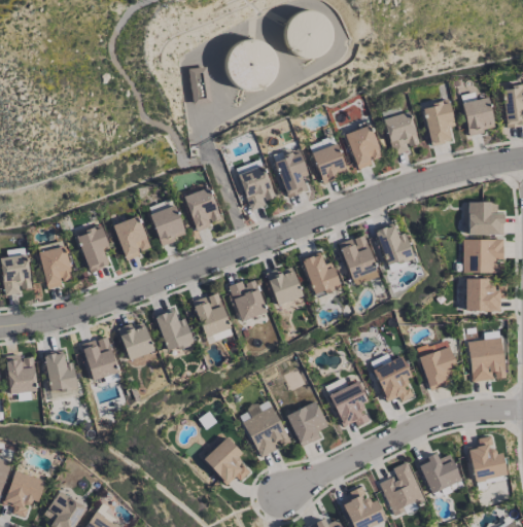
[(288,11),(287,56),(332,57),(332,12),(288,11)]
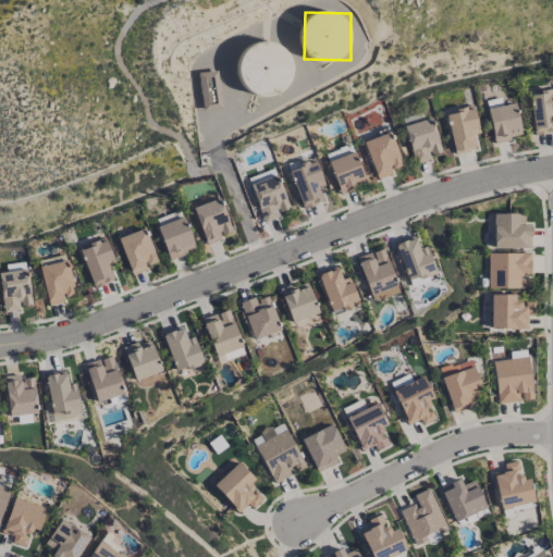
[(297,85),(283,38),(236,52),(250,99),(297,85)]
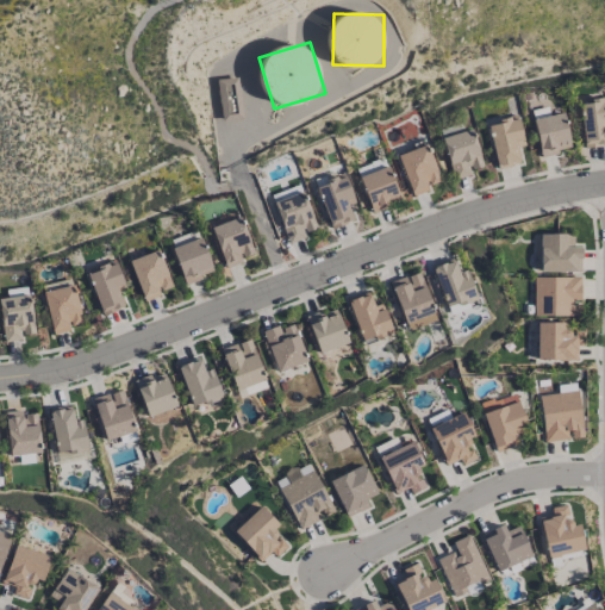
[(604,99),(584,101),(588,148),(604,145),(604,99)]
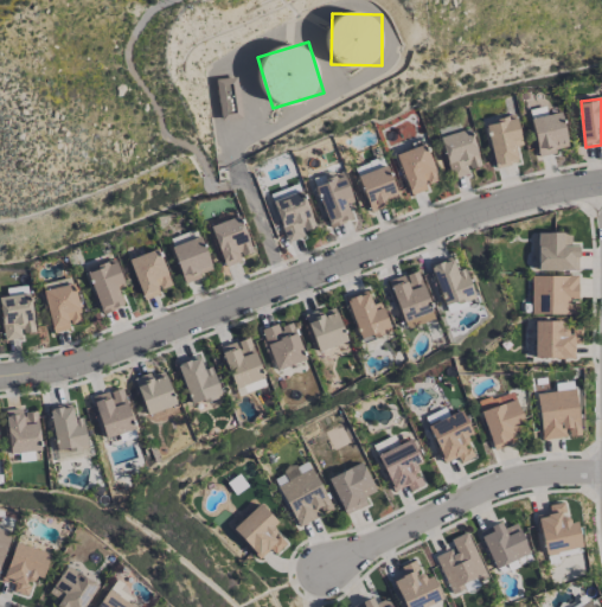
[(540,155),(571,148),(563,112),(533,119),(540,155)]
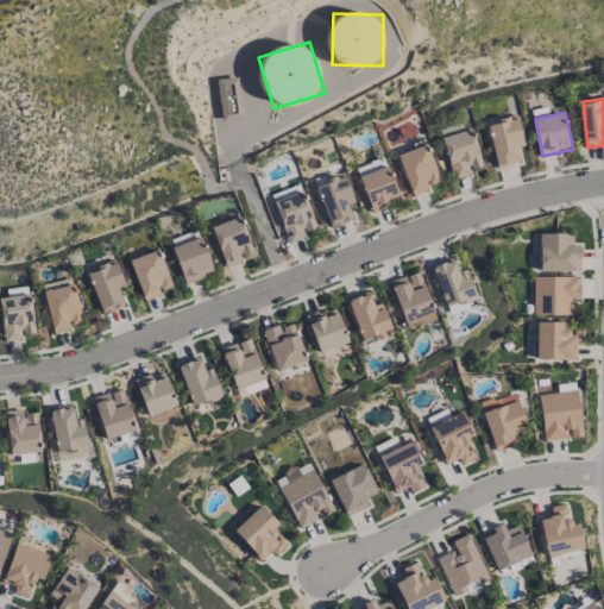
[(520,148),(527,145),(520,115),(490,123),(501,168),(523,162),(520,148)]
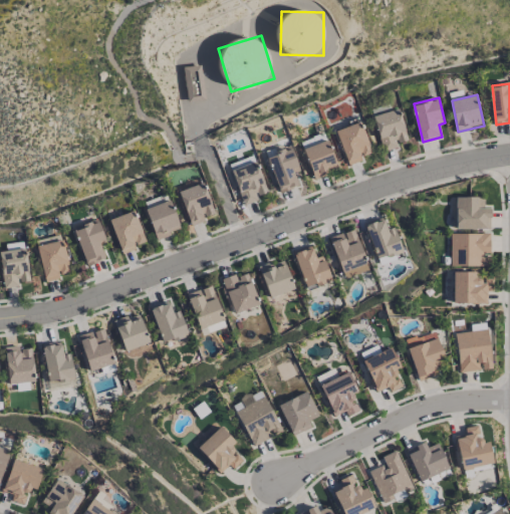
[(374,115),(385,150),(411,143),(401,108),(374,115)]
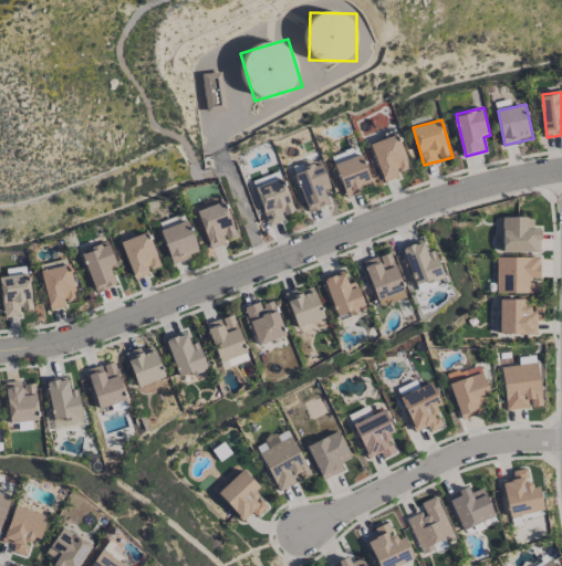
[(373,143),(384,180),(412,171),(401,135),(373,143)]
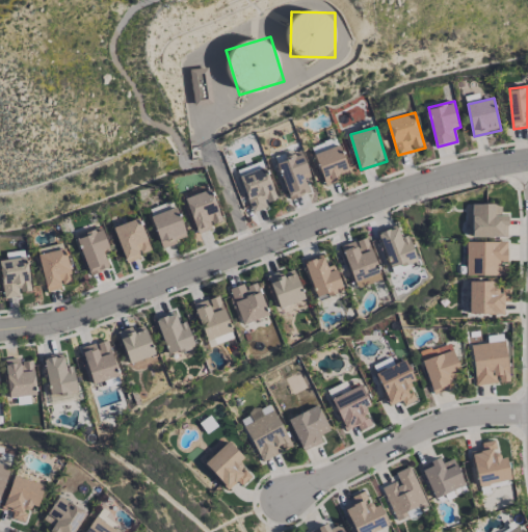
[(314,147),(326,184),(352,176),(339,138),(314,147)]
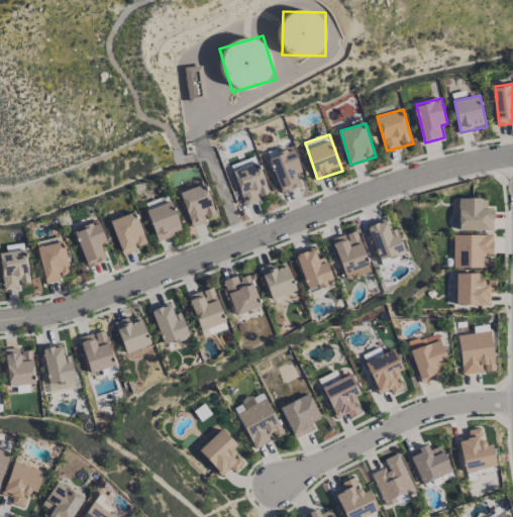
[(304,172),(294,145),(269,156),(283,194),(303,187),(298,175),(304,172)]
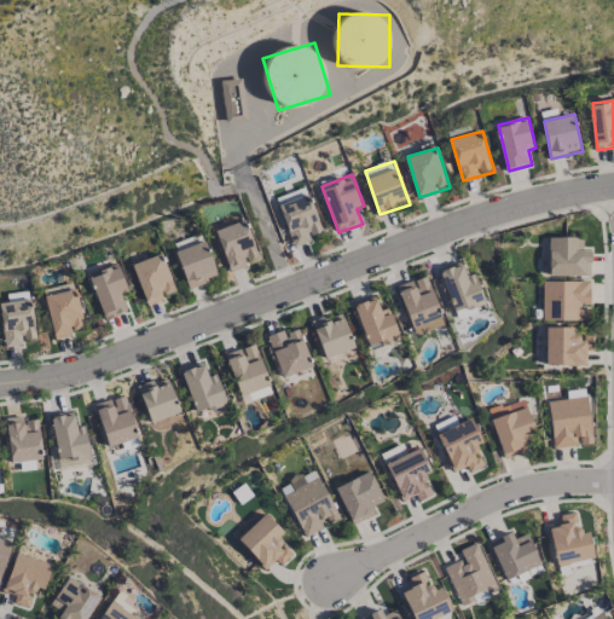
[(325,235),(311,195),(281,206),(296,246),(325,235)]
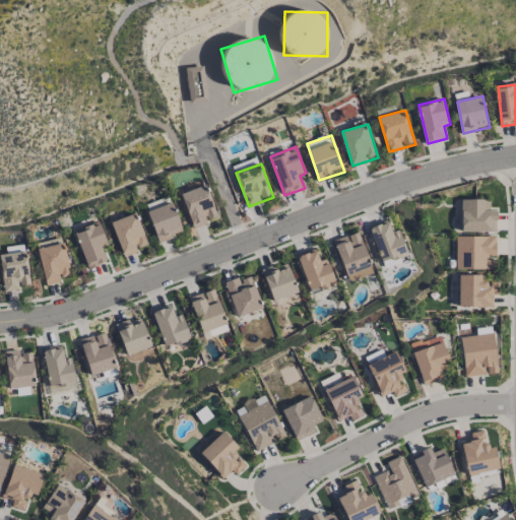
[(219,216),(208,185),(182,195),(195,230),(210,223),(209,219),(219,216)]
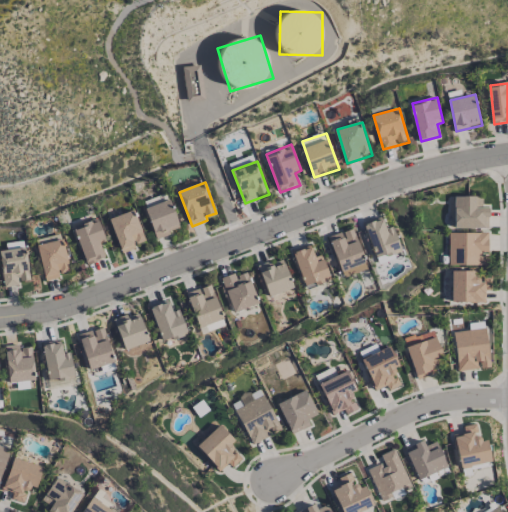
[(484,196),(456,196),(456,228),(491,228),(491,207),(484,207),(484,196)]
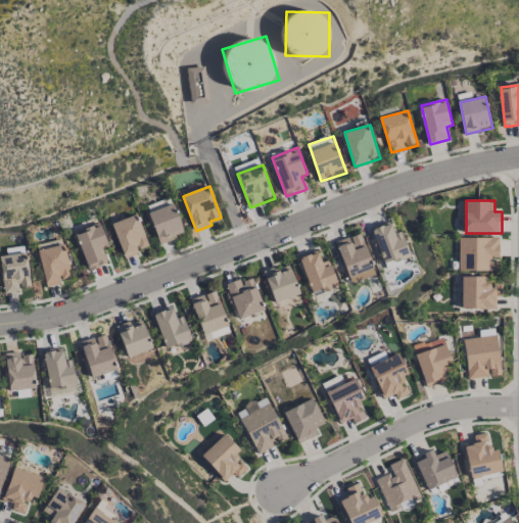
[(149,214),(162,244),(187,234),(175,203),(149,214)]
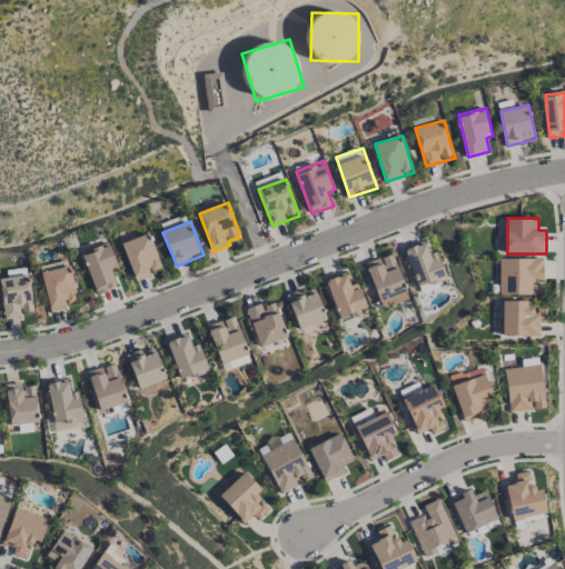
[(138,280),(165,269),(150,232),(124,243),(138,280)]
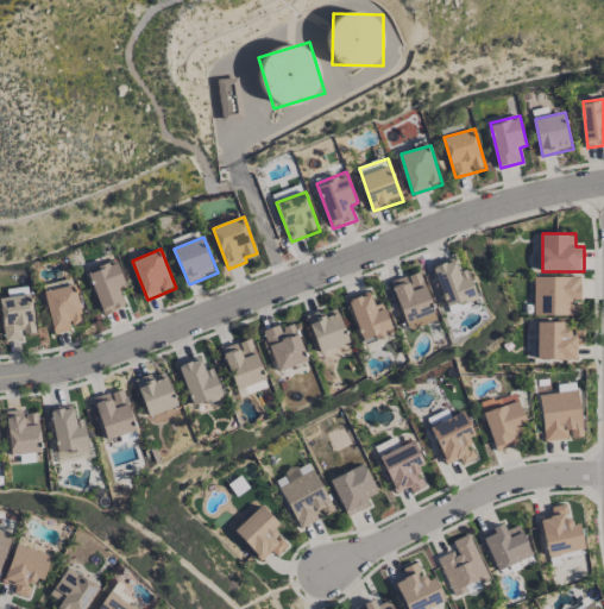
[(469,269),(460,272),(455,258),(434,265),(452,313),(480,302),(469,269)]
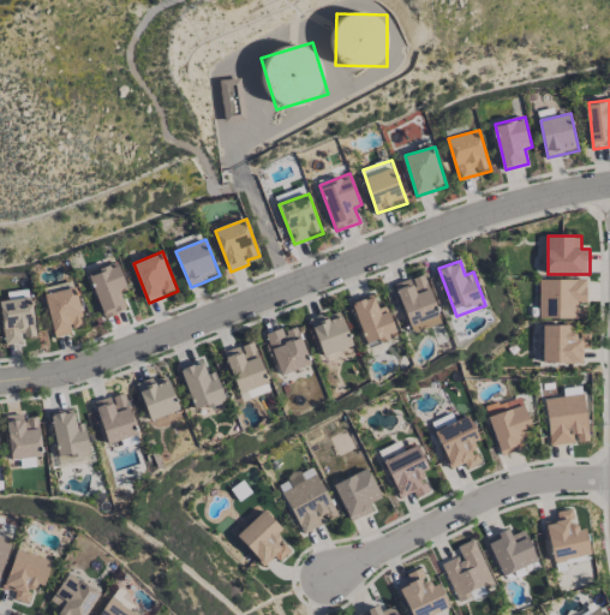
[(103,318),(127,312),(123,292),(129,291),(121,263),(100,268),(102,274),(94,276),(103,318)]
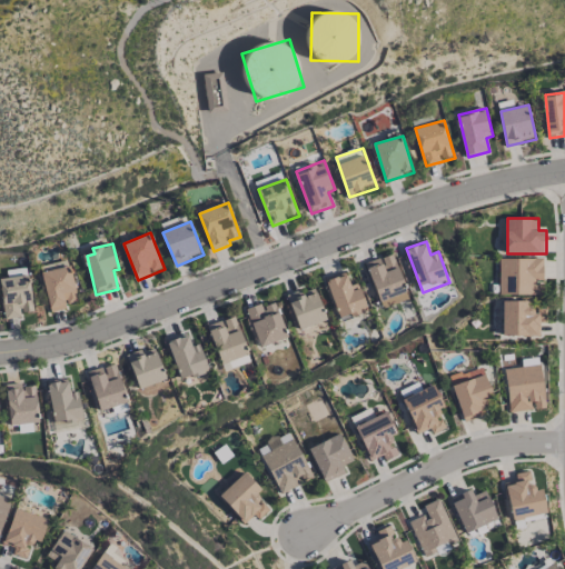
[(367,265),(385,309),(412,298),(394,253),(367,265)]
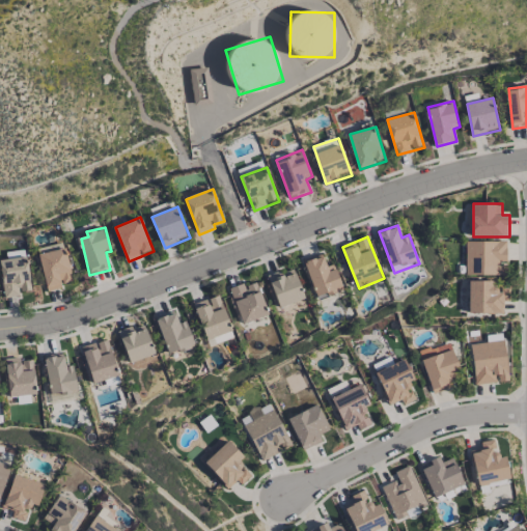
[(468,276),(508,275),(508,263),(508,241),(468,242),(468,276)]
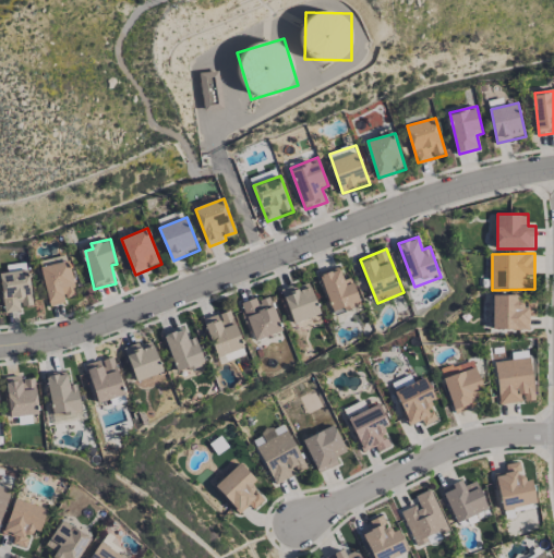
[(80,298),(70,259),(41,267),(52,305),(80,298)]
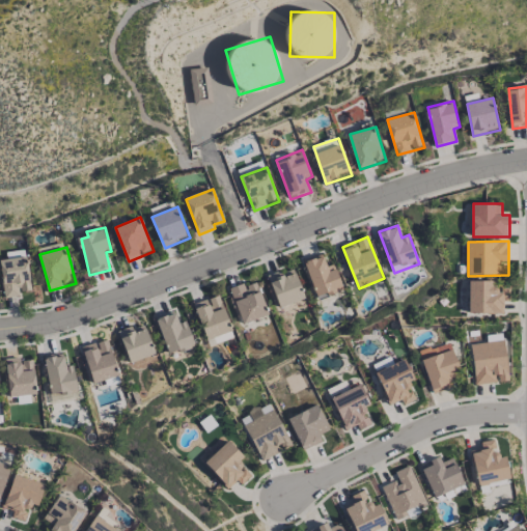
[(305,260),(320,300),(344,290),(335,263),(328,267),(324,253),(305,260)]
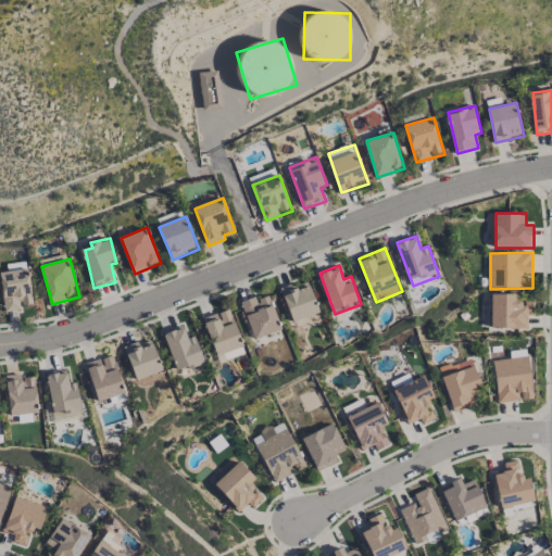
[(30,269),(2,272),(5,312),(24,311),(23,305),(34,304),(30,269)]
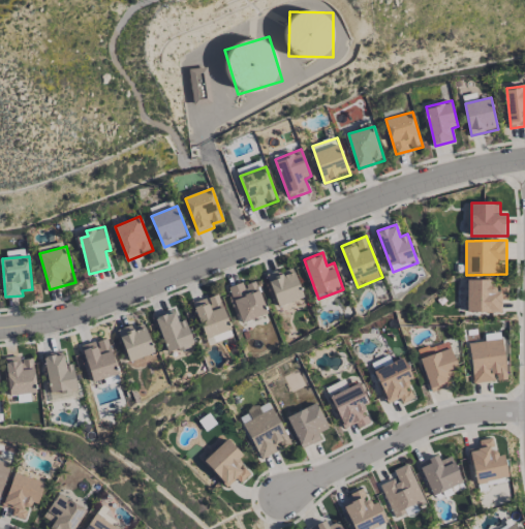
[(305,297),(294,266),(268,276),(279,307),(305,297)]
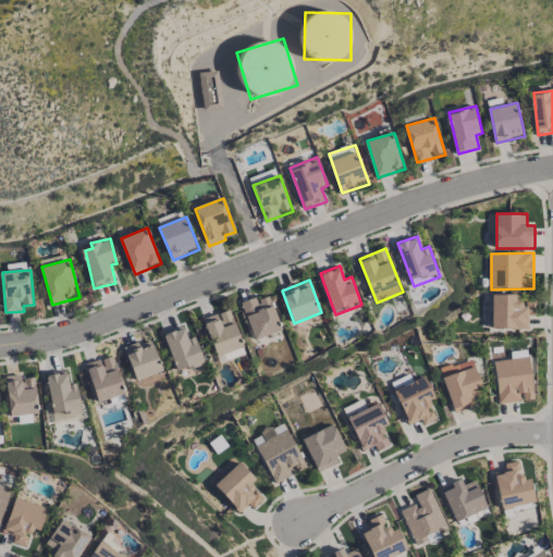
[(530,329),(531,316),(537,316),(537,306),(525,306),(525,296),(493,295),(493,329),(530,329)]
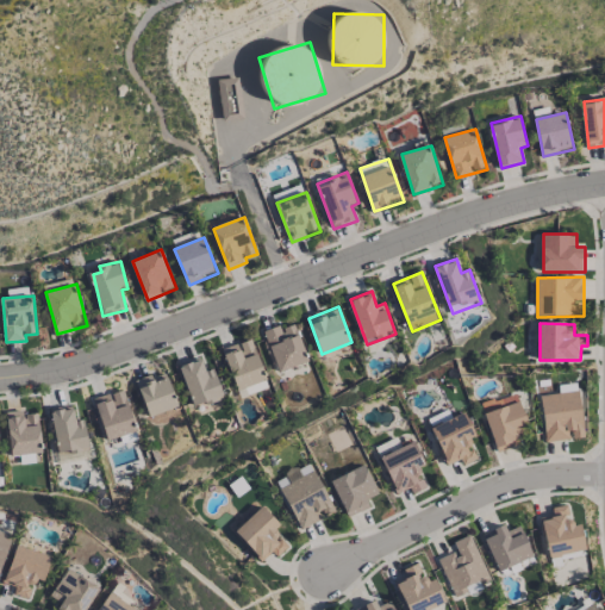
[(295,324),(285,329),(284,324),(264,331),(281,373),(310,361),(295,324)]
